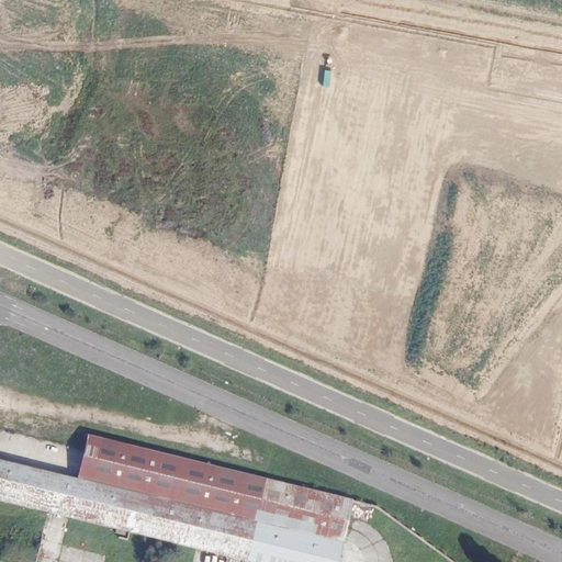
[(2,434),(0,444),(0,447),(12,451),(15,437),(2,434)]
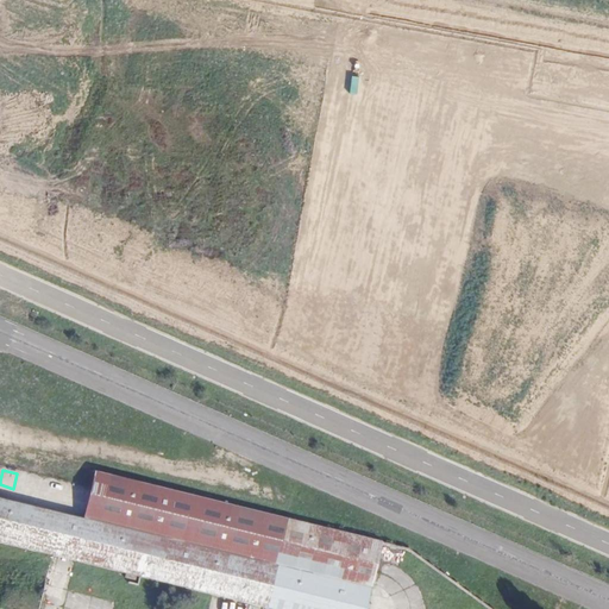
[(364,608),(381,540),(94,471),(83,519),(0,498),(0,540),(286,608),(364,608)]
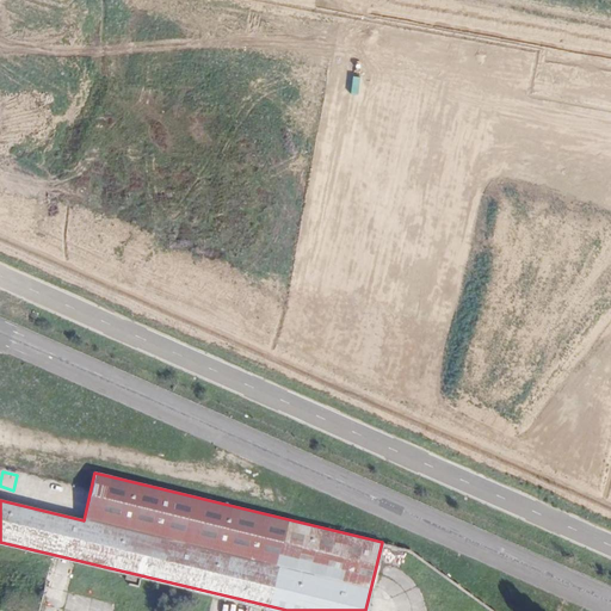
[(62,600),(67,573),(47,568),(42,596),(62,600)]
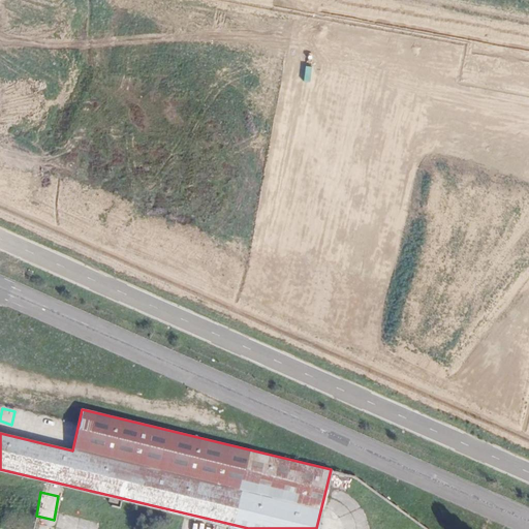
[(63,528),(73,528),(78,519),(64,515),(59,527),(63,528)]
